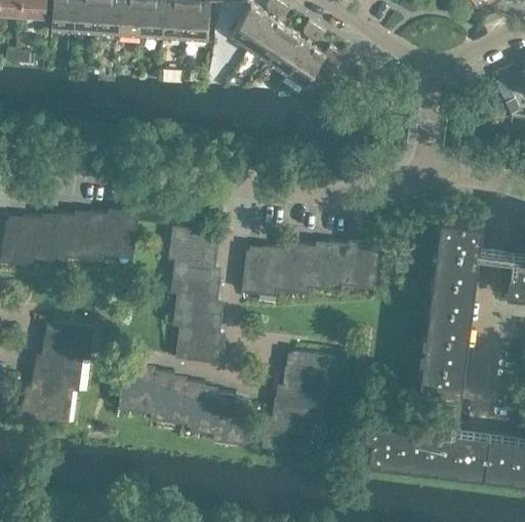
[(23,16),(24,0),(0,0),(0,10),(0,14),(1,15),(2,11),(22,12),(22,16),(23,16)]
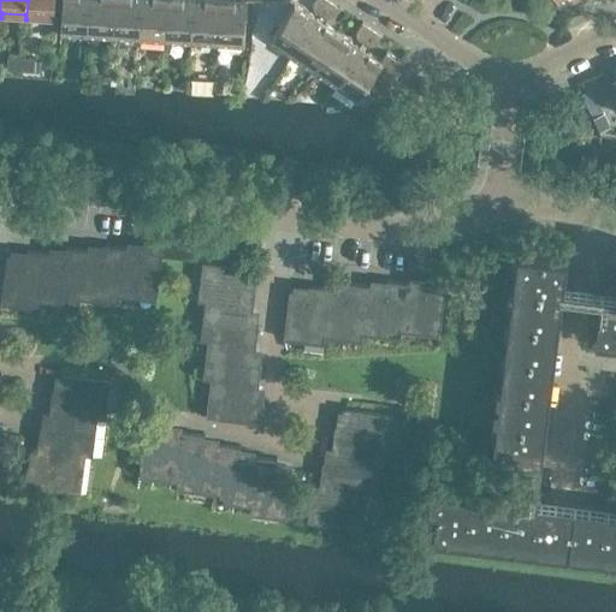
[(54,0),(28,0),(27,19),(28,19),(29,15),(54,17),(54,0)]
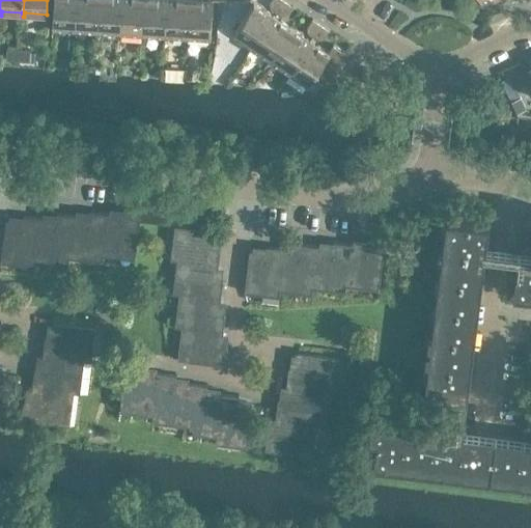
[(76,31),(78,0),(55,0),(53,29),(76,31)]
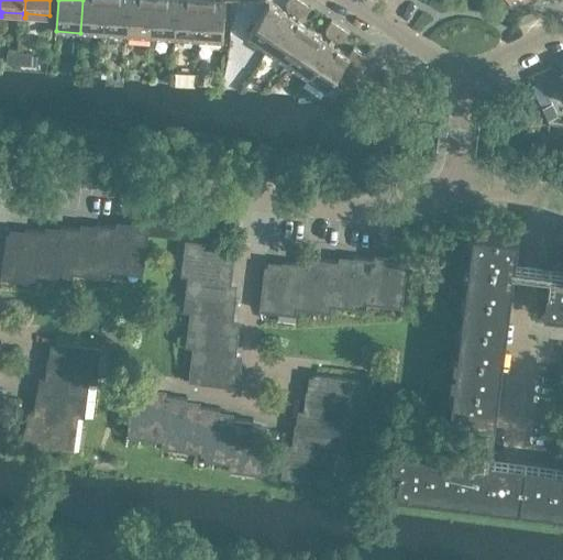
[(105,34),(107,0),(83,0),(80,33),(105,34)]
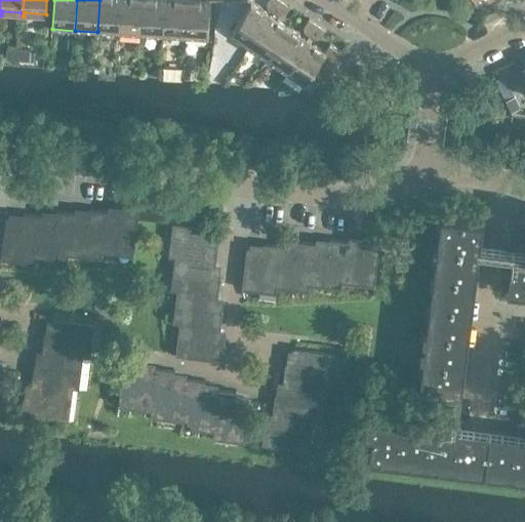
[(119,34),(121,0),(99,0),(97,32),(119,34)]
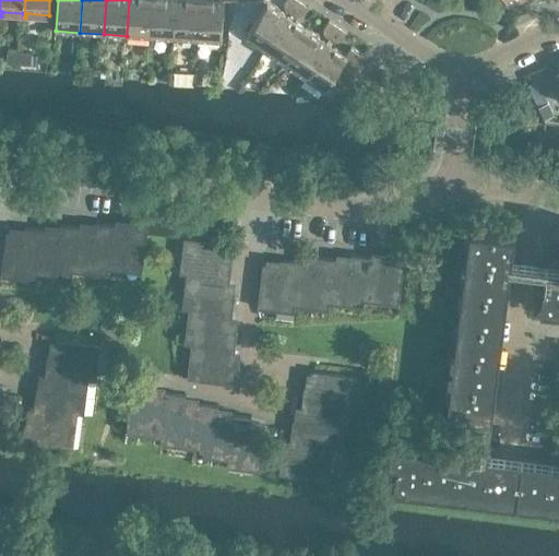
[(151,37),(153,0),(129,0),(127,36),(151,37)]
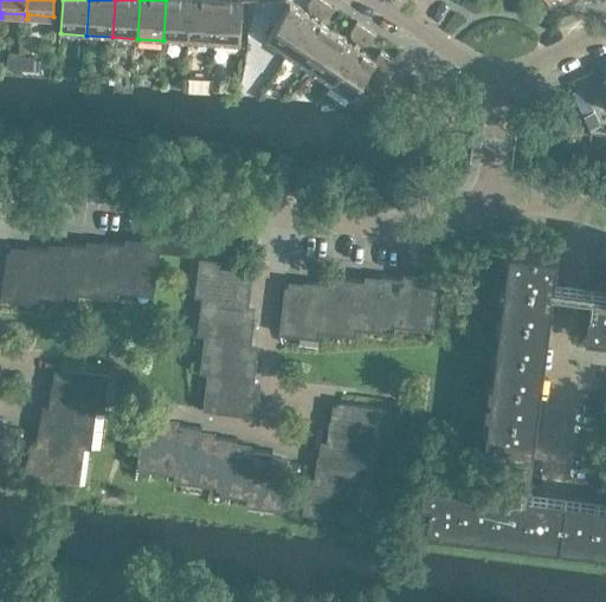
[(188,43),(191,0),(166,0),(163,40),(188,43)]
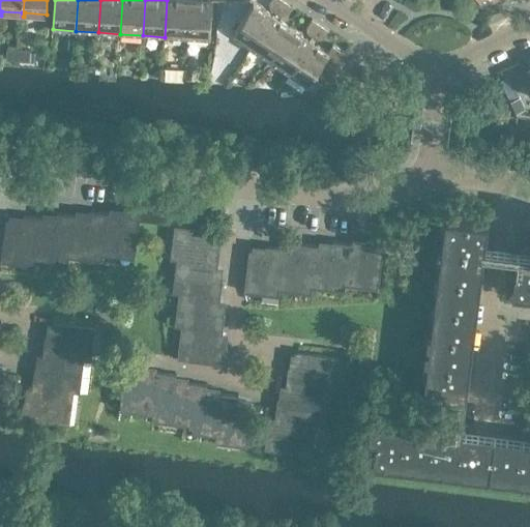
[(187,38),(190,1),(181,0),(167,0),(165,37),(187,38)]
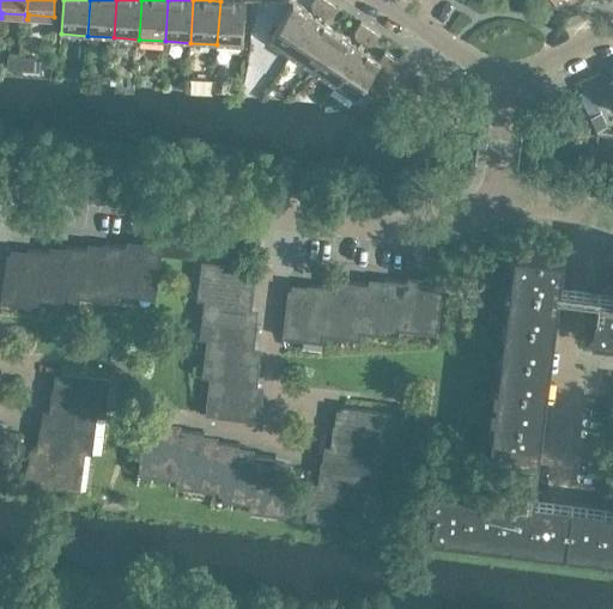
[(319,16),(328,2),(323,0),(315,0),(311,5),(313,12),(319,16)]
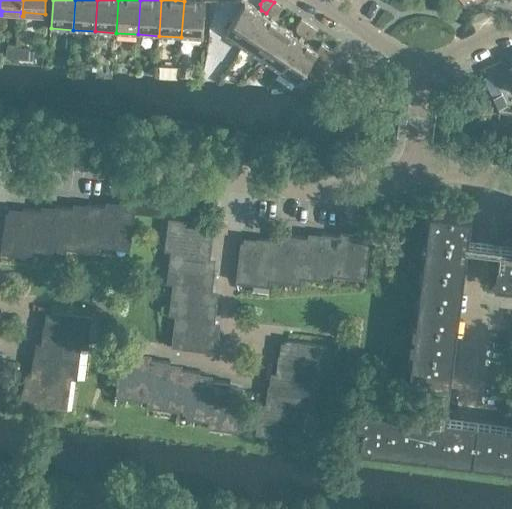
[(206,2),(184,1),(181,37),(203,39),(206,2)]
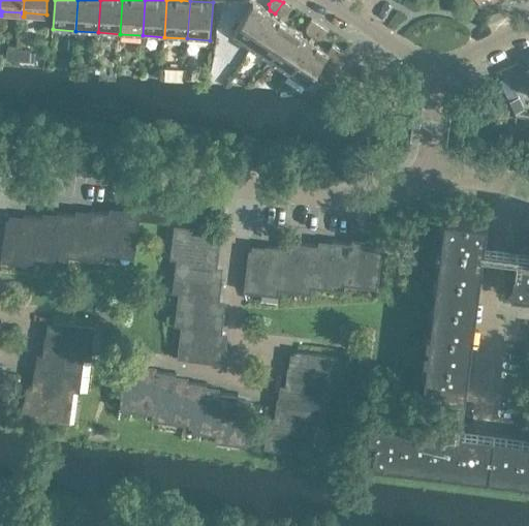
[(286,16),(291,7),(283,2),(275,13),(280,17),(286,16)]
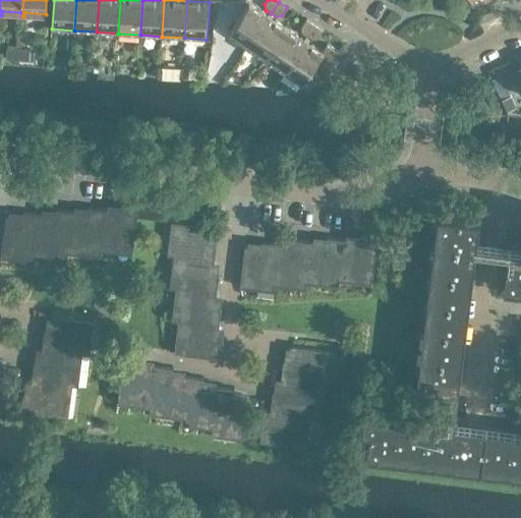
[(247,49),(269,17),(249,5),(229,36),(247,49)]
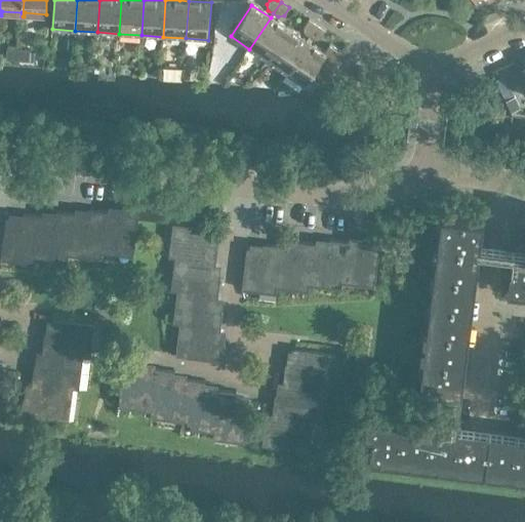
[(268,62),(289,30),(271,17),(249,49),(268,62)]
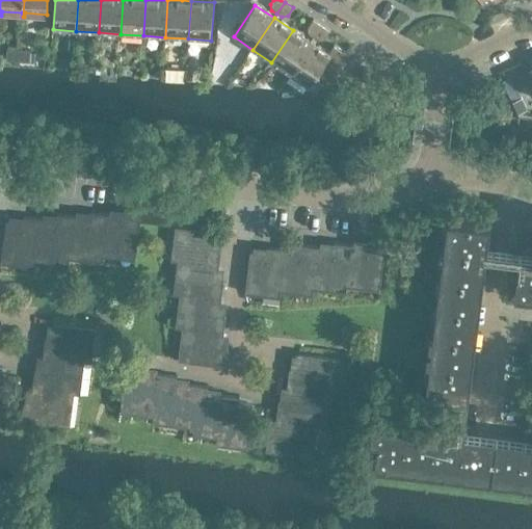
[(314,38),(321,27),(314,22),(308,29),(309,35),(314,38)]
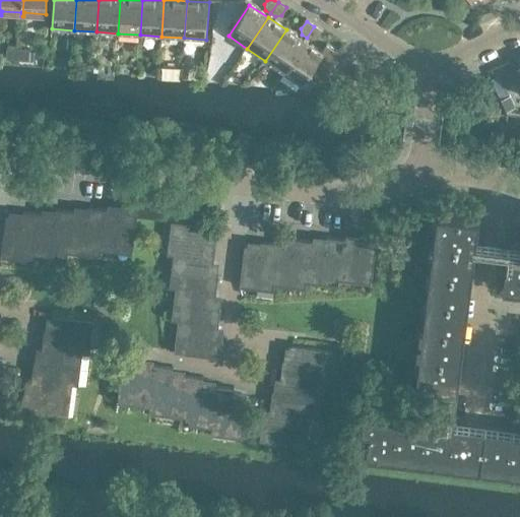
[(322,31),(314,26),(307,38),(312,41),(318,40),(322,31)]
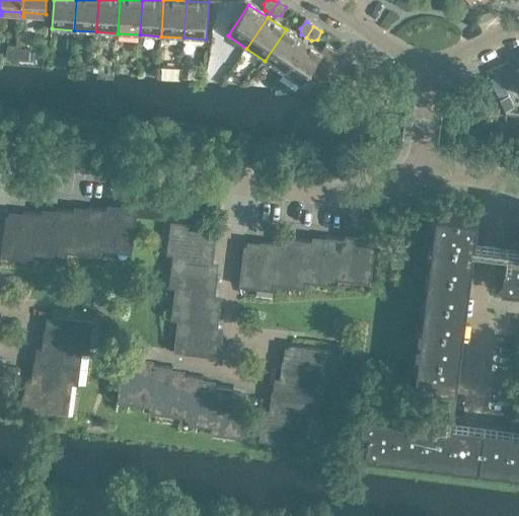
[(283,72),(303,42),(286,29),(265,61),(283,72)]
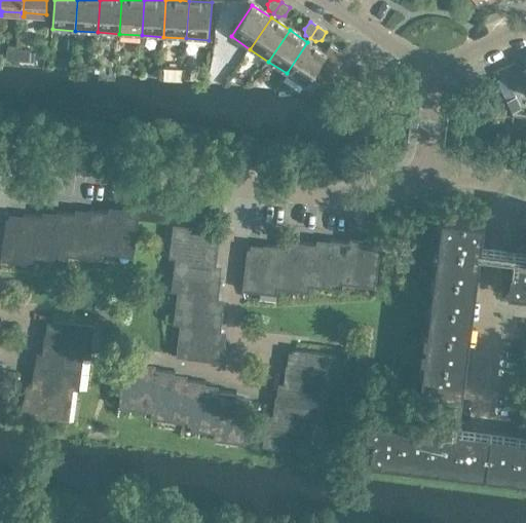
[(324,87),(343,60),(345,57),(331,46),(326,54),(307,42),(287,73),(306,86),(311,79),(324,87)]
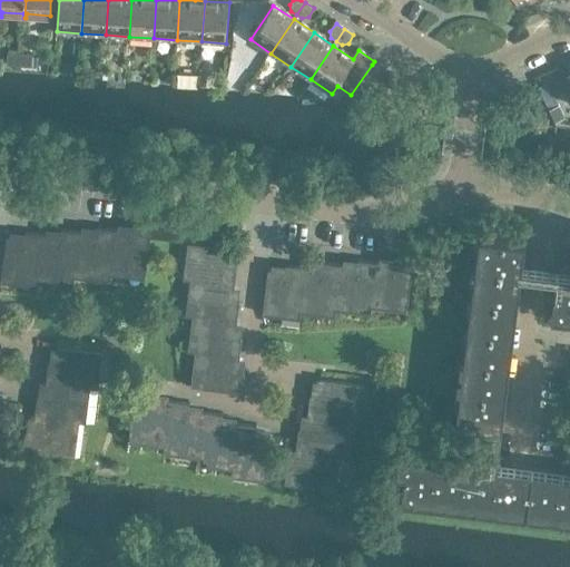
[(21,66),(22,57),(9,56),(8,65),(21,66)]
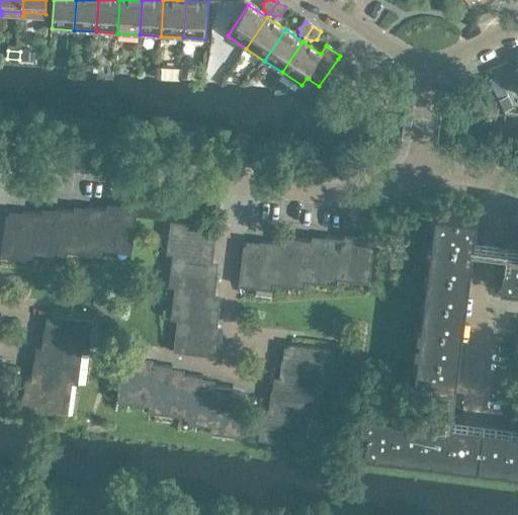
[(32,53),(20,52),(19,60),(31,61),(32,53)]
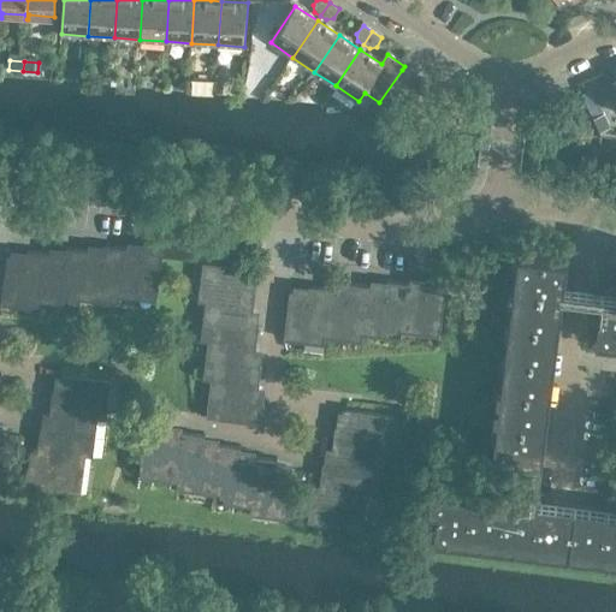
[(604,116),(594,120),(602,136),(612,137),(609,130),(610,130),(604,116)]
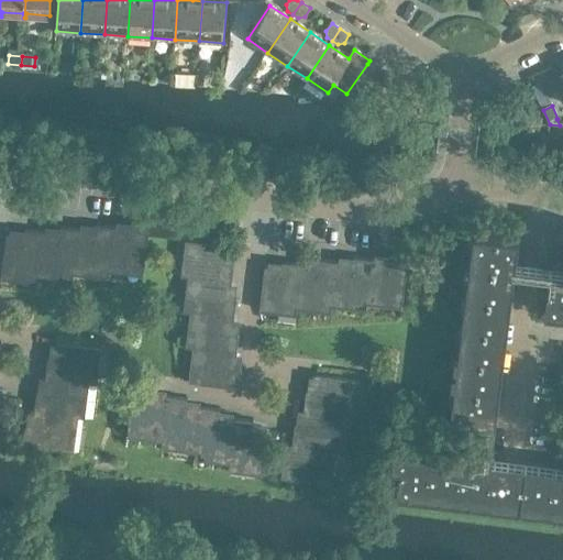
[(161,239),(163,215),(151,213),(150,226),(148,237),(161,239)]
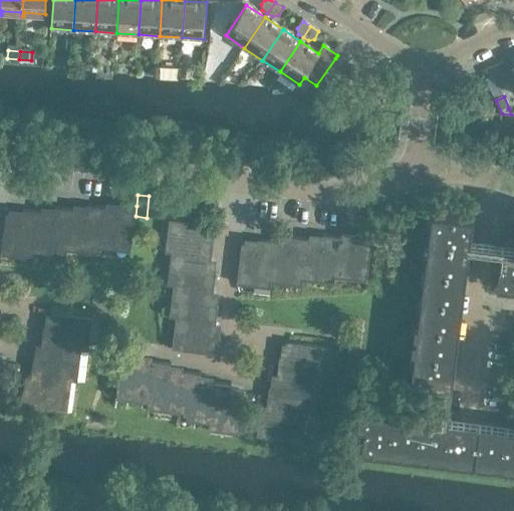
[(168,220),(171,199),(160,198),(157,219),(168,220)]
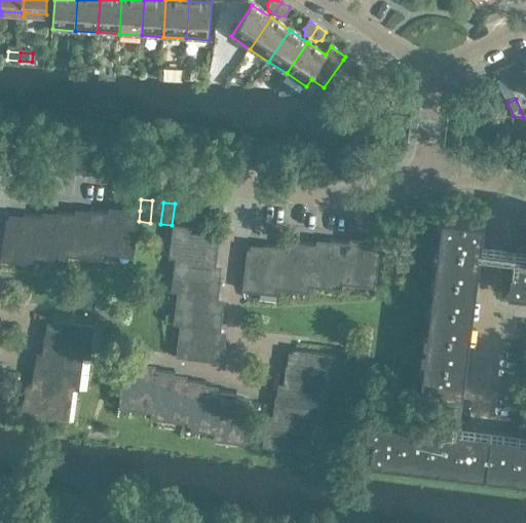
[(183,227),(185,204),(175,203),(172,225),(173,226),(183,227)]
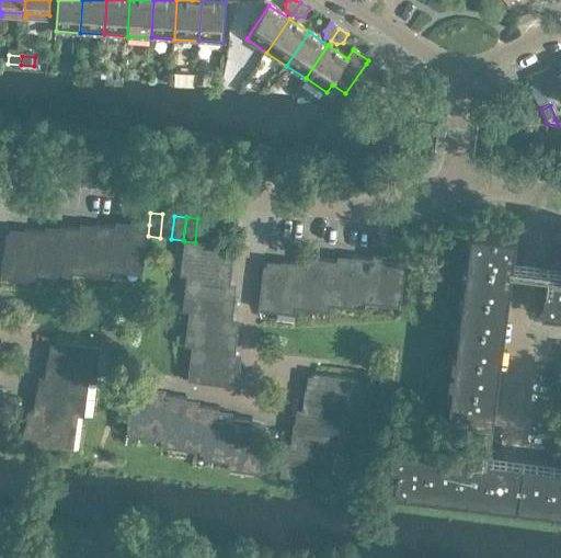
[(207,243),(209,220),(197,218),(195,242),(207,243)]
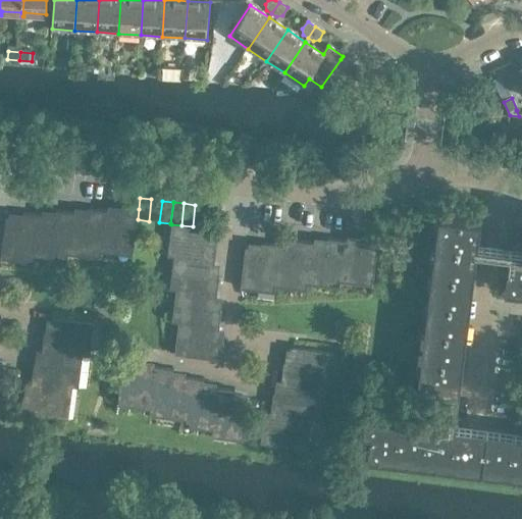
[(206,206),(205,206),(195,205),(193,226),(203,227),(206,206)]
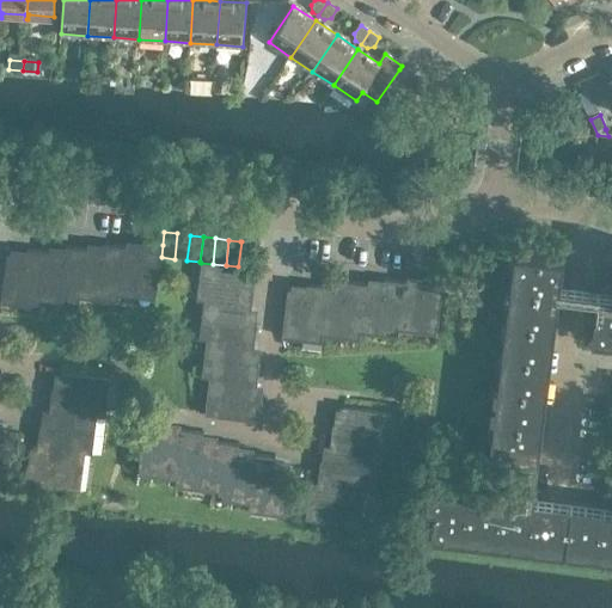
[(157,293),(161,257),(163,245),(142,243),(141,250),(124,249),(117,295),(136,298),(138,290),(157,293)]
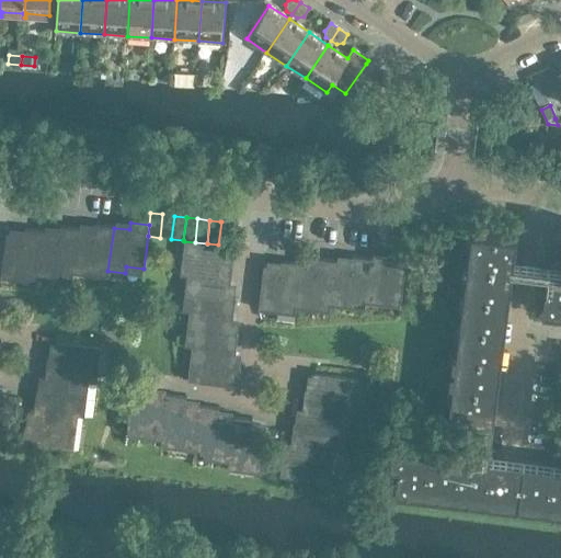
[(107,271),(114,228),(95,226),(94,232),(78,230),(72,274),(90,276),(91,269),(107,271)]
